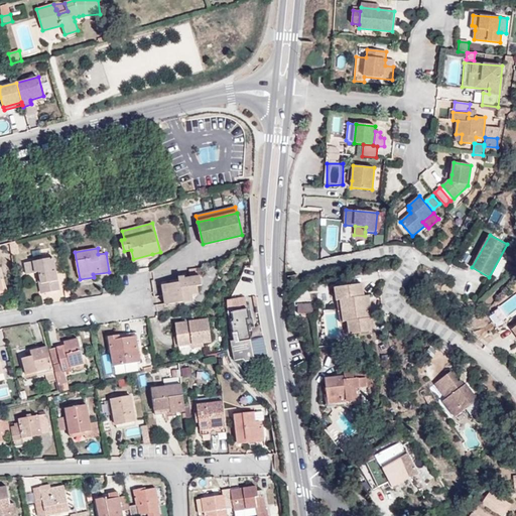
[(59,289),(53,257),(25,263),(27,274),(40,271),(44,292),(59,289)]
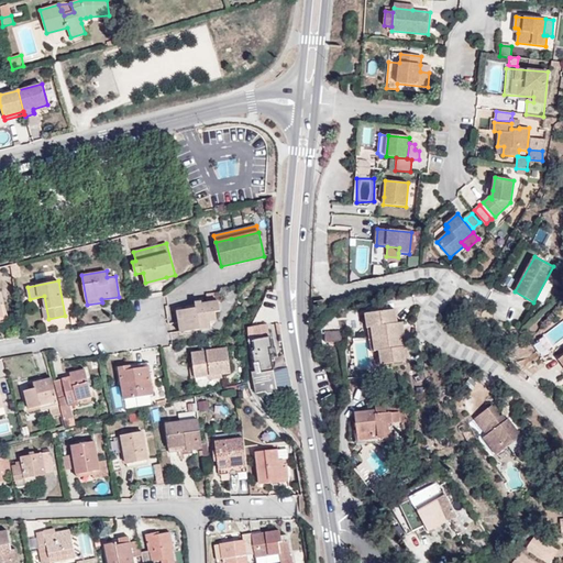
[(217,320),(216,311),(220,310),(219,301),(222,293),(207,295),(208,302),(201,304),(202,307),(177,310),(180,332),(211,328),(210,321),(217,320)]
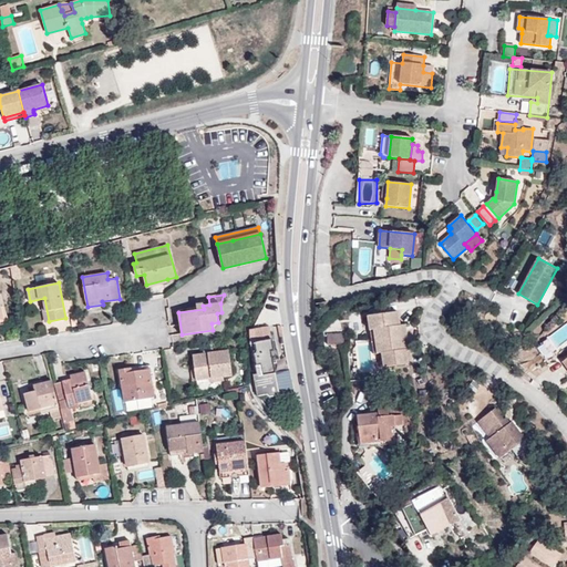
[(398,312),(369,317),(370,330),(374,330),(378,353),(382,353),(383,367),(409,363),(406,348),(409,348),(405,325),(400,326),(398,312)]
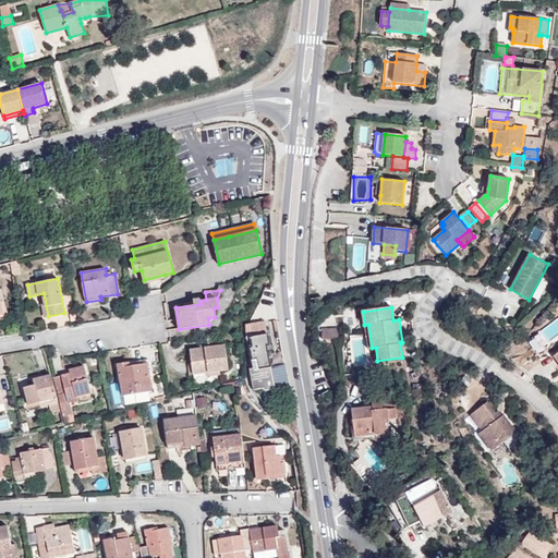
[(255,371),(250,371),(254,389),(263,388),(266,390),(273,389),(275,386),(290,383),(286,364),(271,366),(269,354),(275,353),(274,343),(269,344),(265,322),(246,324),(247,338),(251,338),(252,347),(251,347),(255,371)]
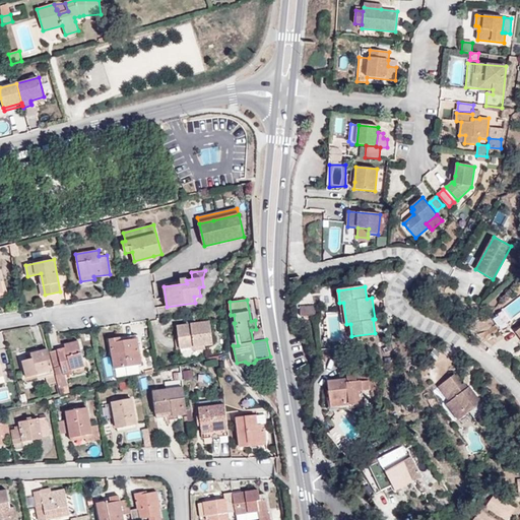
[(301,306),(301,316),(316,315),(316,306),(301,306)]
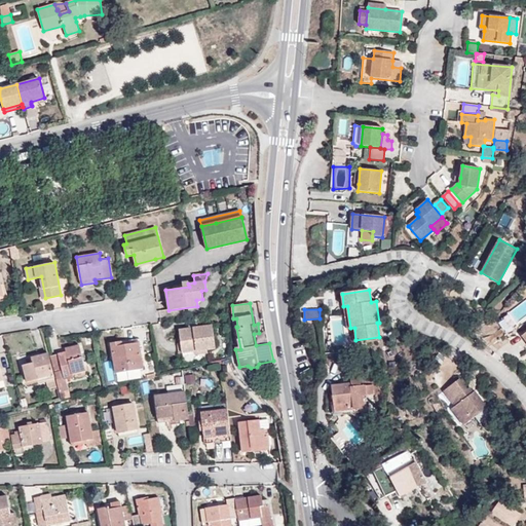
[(213,325),(179,329),(181,342),(182,352),(183,352),(183,354),(195,353),(195,354),(208,352),(208,349),(215,348),(213,325)]
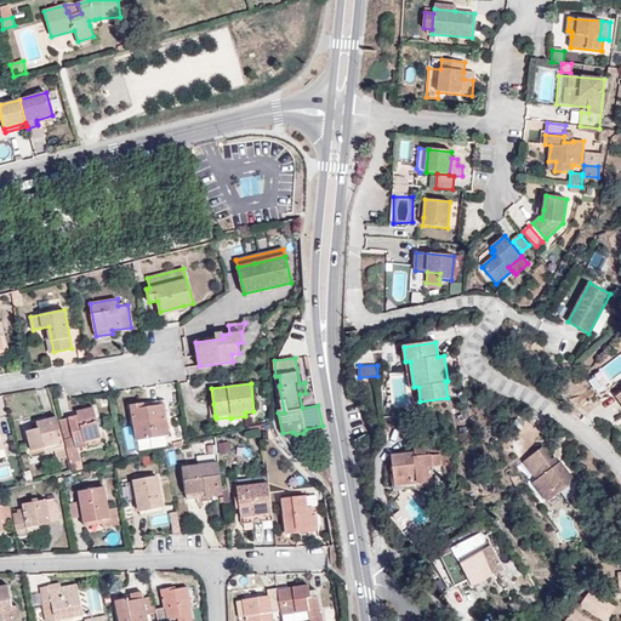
[(131,405),(137,440),(169,434),(164,404),(144,408),(143,403),(131,405)]
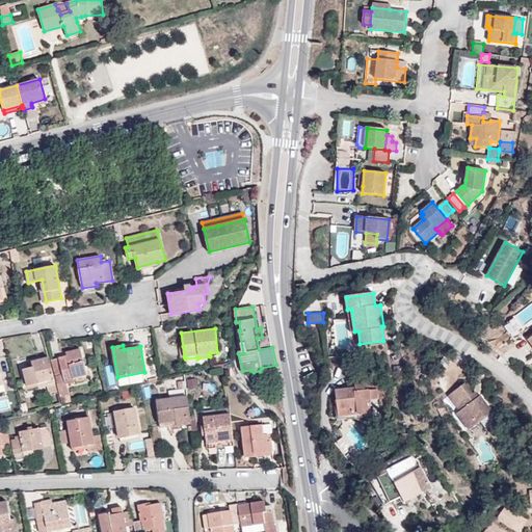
[(86,375),(80,348),(67,352),(68,355),(51,360),(56,383),(64,382),(65,383),(67,383),(74,381),(73,378),(86,375)]
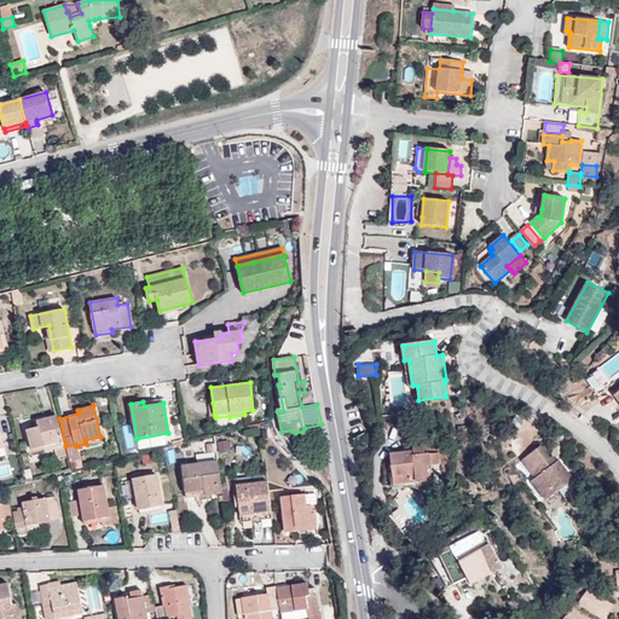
[(63,441),(57,415),(38,420),(39,427),(27,429),(32,450),(63,441)]
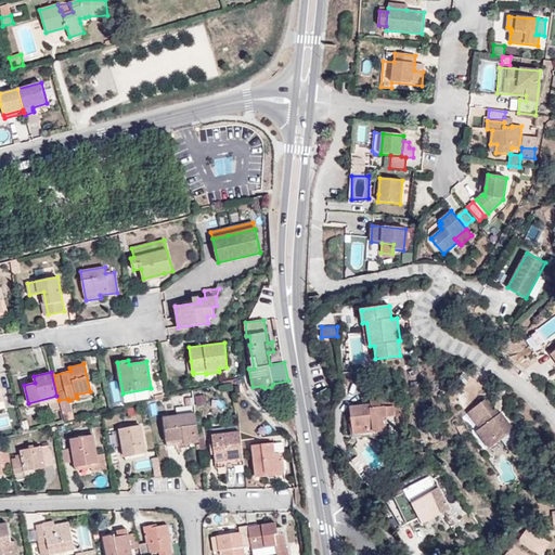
[(69,400),(68,400),(67,399),(59,400),(63,414),(73,412),(69,400)]
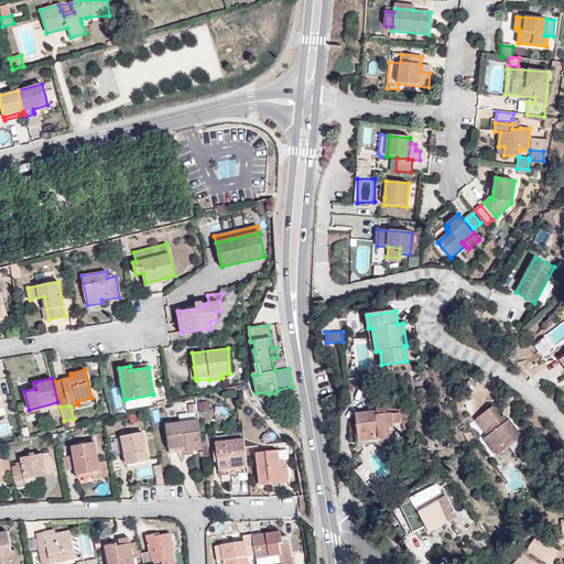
[(356,414),(358,441),(390,436),(388,423),(401,422),(400,412),(387,413),(386,407),(376,408),(377,412),(356,414)]
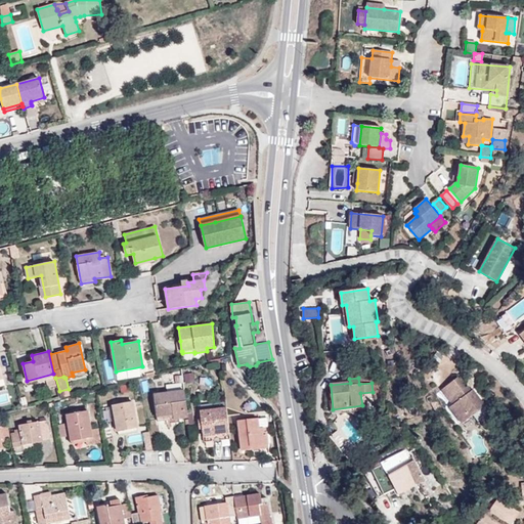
[(449,406),(463,424),(485,405),(473,389),(471,391),(467,386),(465,388),(457,378),(442,389),(453,404),(449,406)]
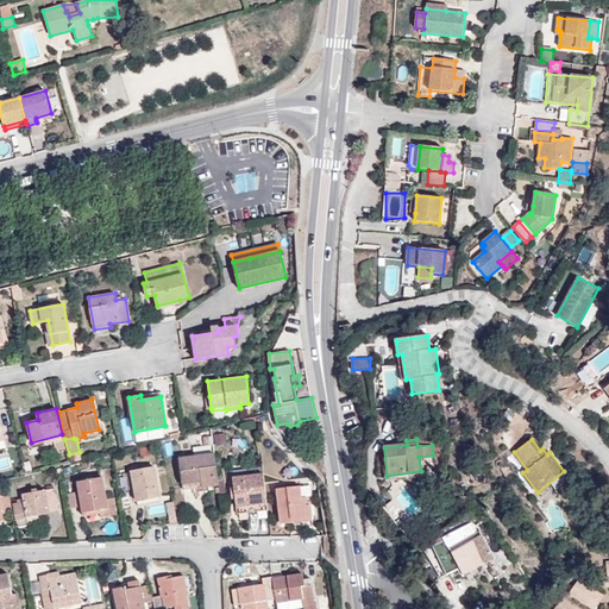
[(215,453),(179,458),(182,484),(202,482),(202,487),(219,485),(215,453)]
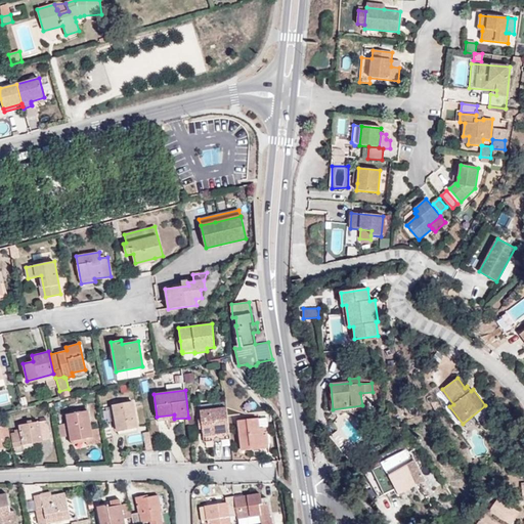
[(133,401),(114,405),(118,431),(137,428),(133,401)]
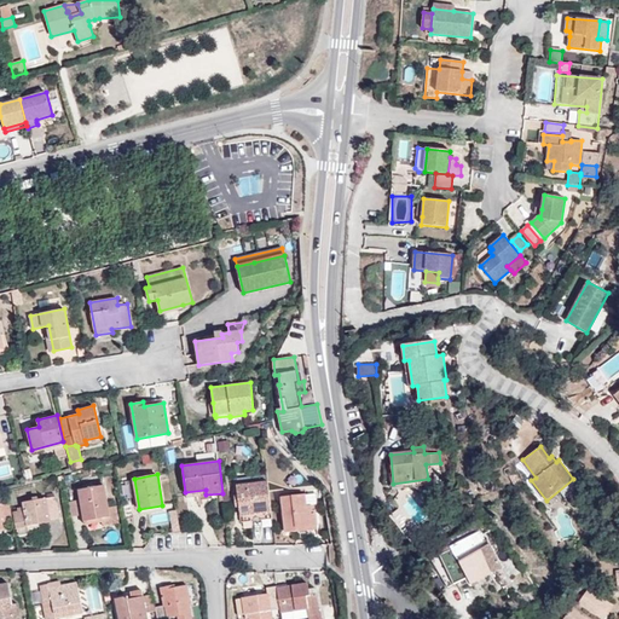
[(271,512),(267,481),(237,485),(241,515),(271,512)]
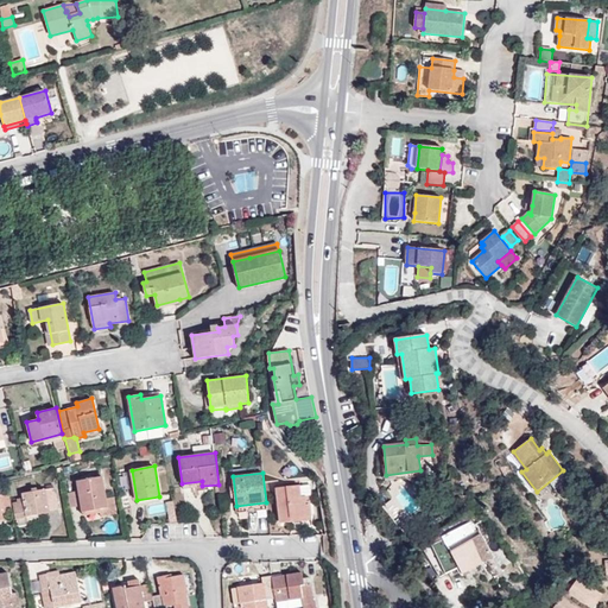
[(102,476),(77,481),(80,491),(69,493),(71,507),(82,506),(82,511),(100,508),(101,513),(101,515),(116,513),(114,496),(107,499),(102,476)]
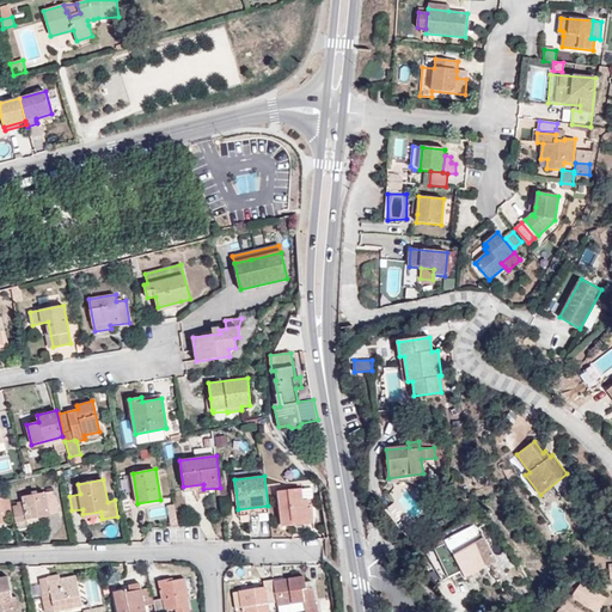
[(303,500),(301,488),(279,491),(282,526),(294,525),(294,521),(313,519),(311,503),(308,505),(304,505),(303,500)]
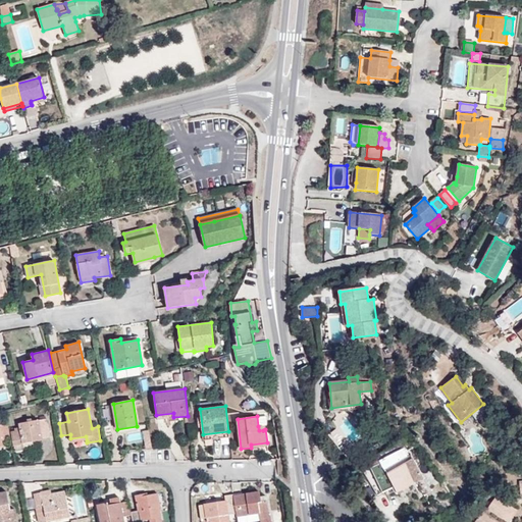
[(47,419),(19,423),(20,427),(14,428),(15,430),(10,431),(14,451),(34,448),(33,441),(42,439),(42,437),(50,436),(47,419)]
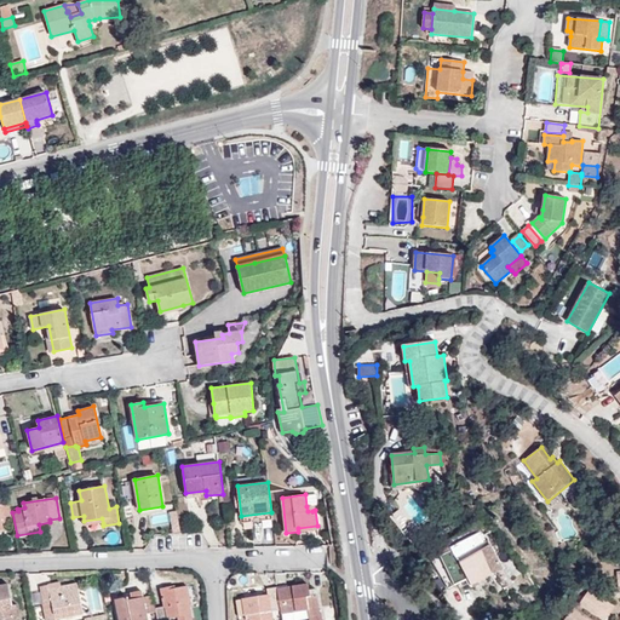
[(12,521),(10,505),(0,505),(0,530),(5,530),(3,523),(12,521)]
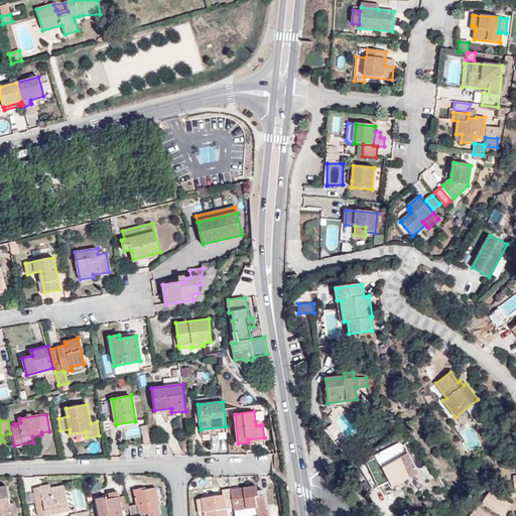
[(227,431),(226,426),(201,429),(202,434),(227,431)]
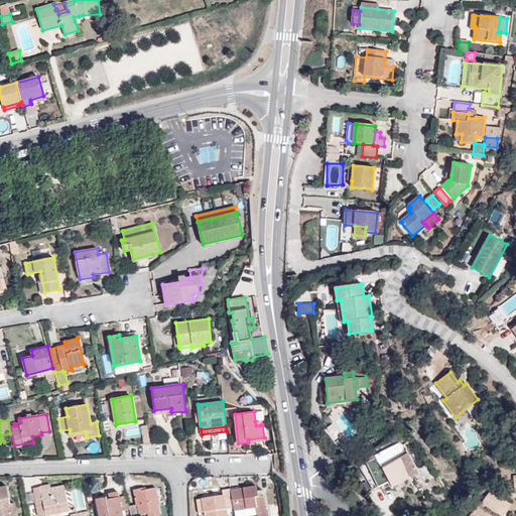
[(375,450),(357,461),(374,489),(388,482),(391,487),(419,473),(398,434),(374,448),(375,450)]
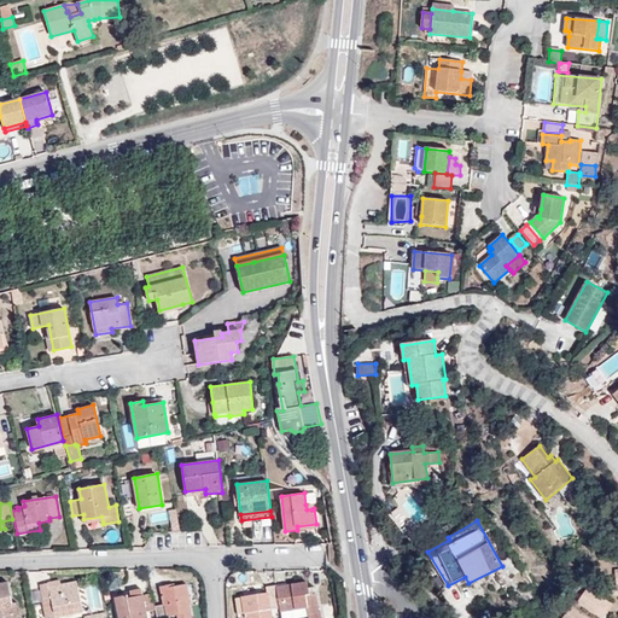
[(83,612),(77,581),(50,587),(54,613),(56,617),(83,612)]
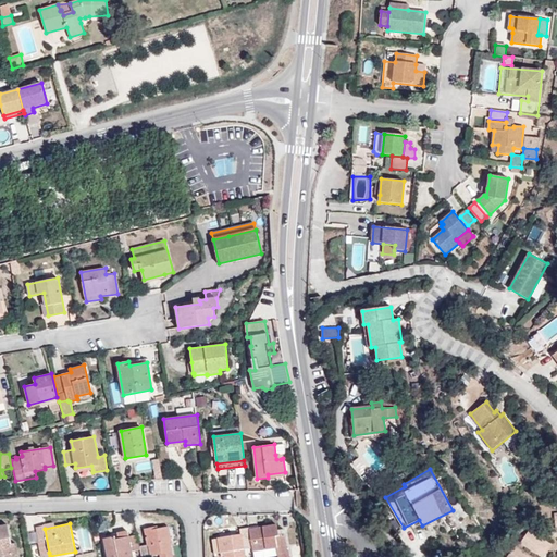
[(251,541),(252,551),(276,547),(277,556),(289,556),(289,552),(288,552),(285,529),(277,530),(277,524),(258,528),(258,525),(249,527),(249,528),(249,529),(251,541)]
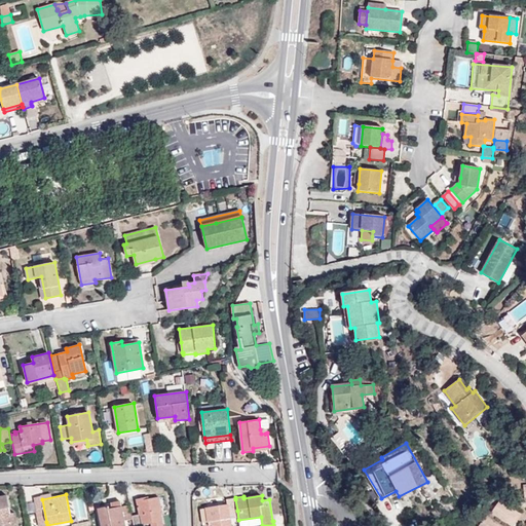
[(9,514),(6,496),(0,496),(0,525),(14,525),(12,514),(9,514)]
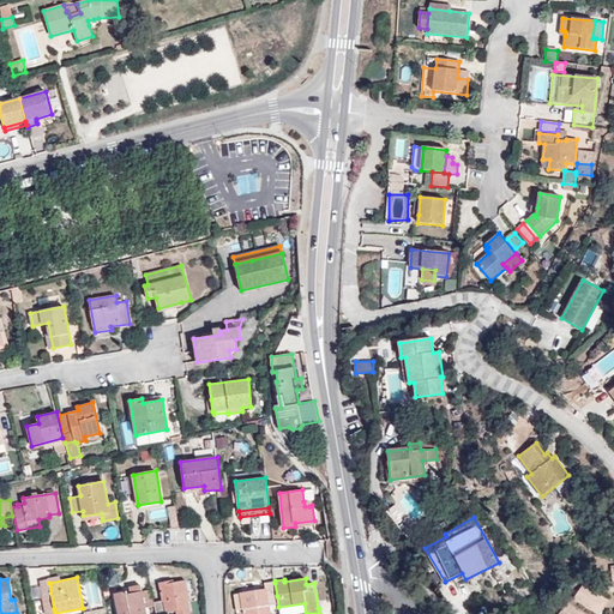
[(54,609),(49,583),(48,583),(48,579),(40,582),(46,611),(54,609)]
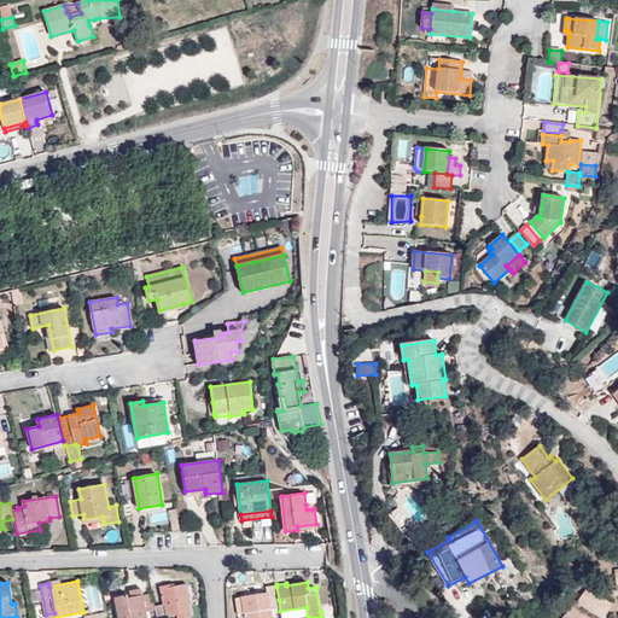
[(178,617),(191,617),(188,601),(190,601),(187,584),(175,587),(174,584),(161,587),(164,605),(155,606),(157,617),(168,617),(178,614),(178,617)]
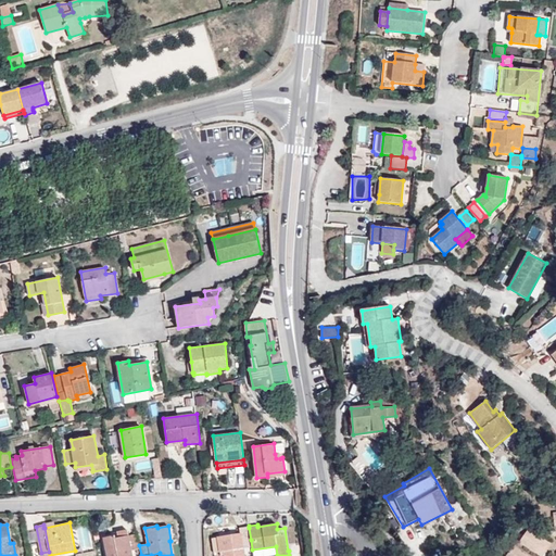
[(249,527),(240,528),(240,533),(212,538),(214,553),(224,551),(225,555),(244,555),(242,541),(251,540),(249,528),(249,527)]
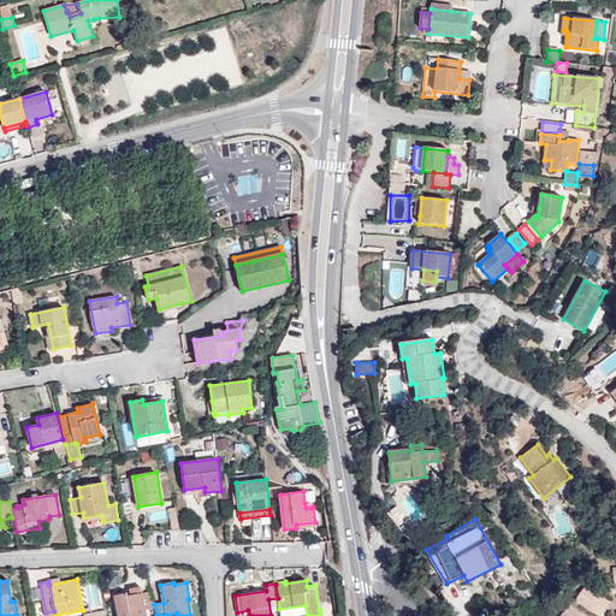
[(576,598),(600,615),(605,609),(610,603),(586,585),(576,598)]
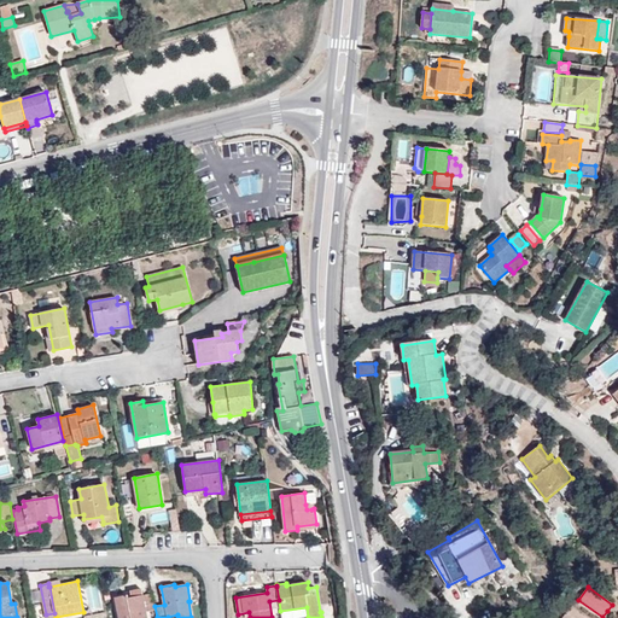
[(147,617),(146,611),(156,608),(152,593),(143,595),(141,589),(130,592),(132,598),(128,599),(127,595),(116,598),(118,617),(147,617)]
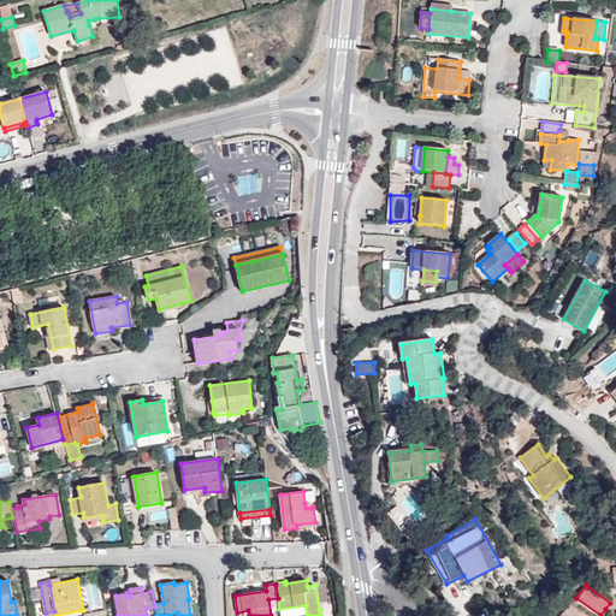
[(585,615),(569,604),(567,606),(560,615),(585,615)]
